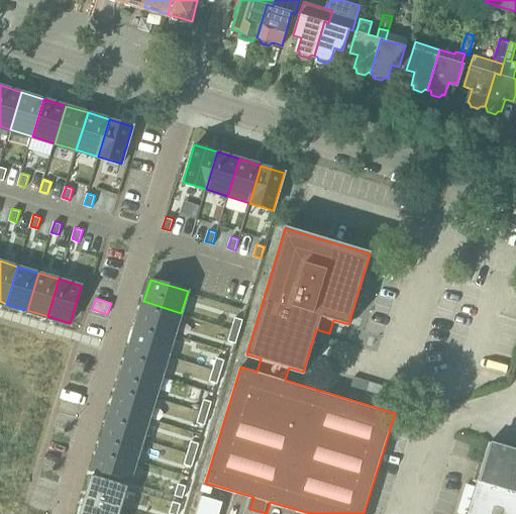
[(143,301),(137,322),(175,333),(181,313),(143,301)]
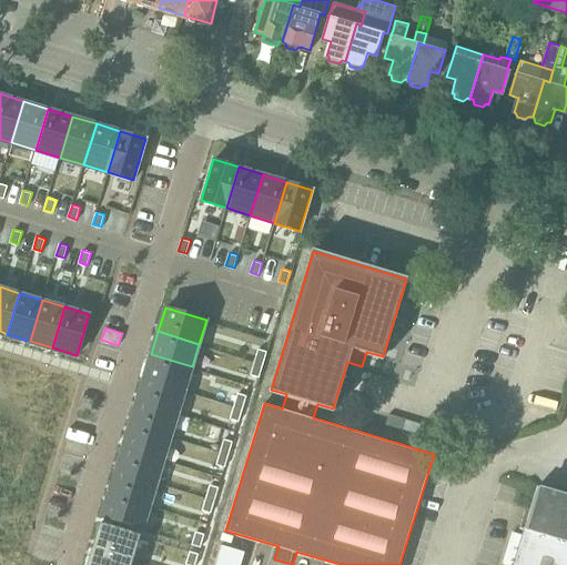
[(259,347),(254,361),(263,363),(266,351),(259,347)]
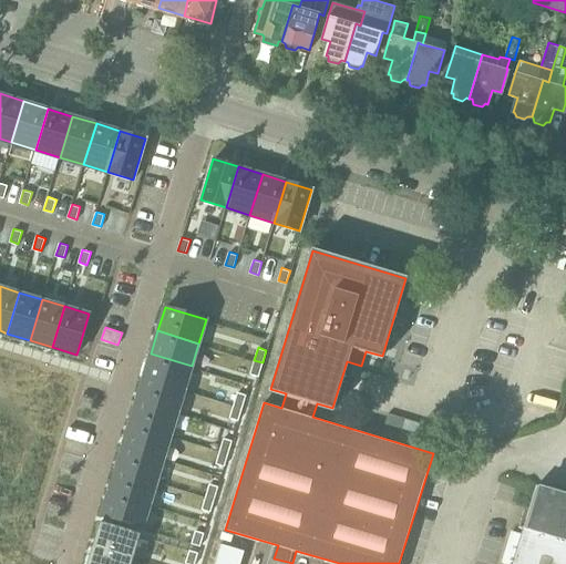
[(151,354),(144,377),(185,389),(192,366),(151,354)]
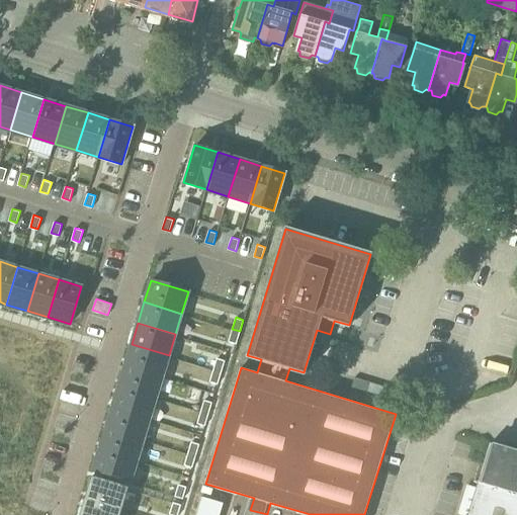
[(232,329),(229,341),(236,343),(240,331),(232,329)]
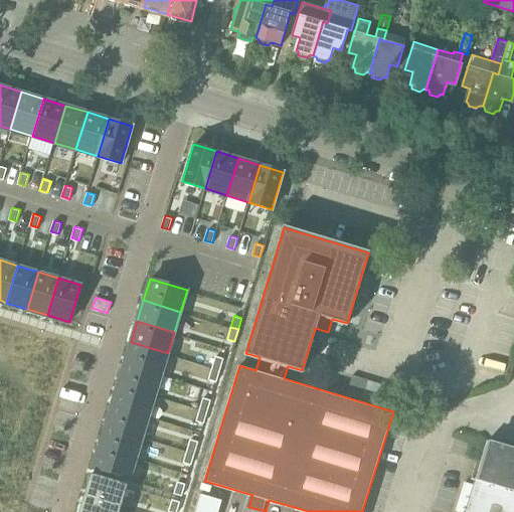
[(131,342),(124,362),(161,374),(168,353),(131,342)]
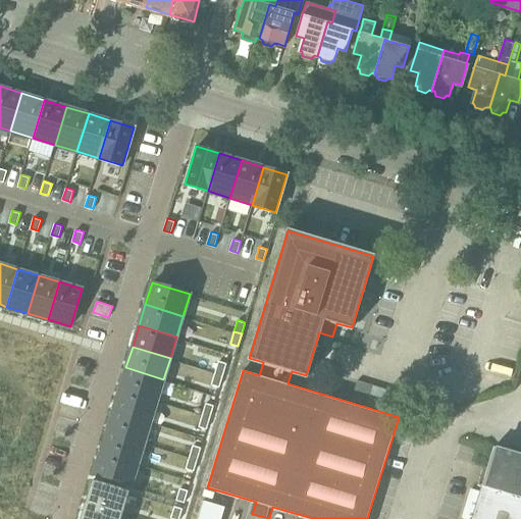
[(219,360),(215,372),(223,374),(226,363),(219,360)]
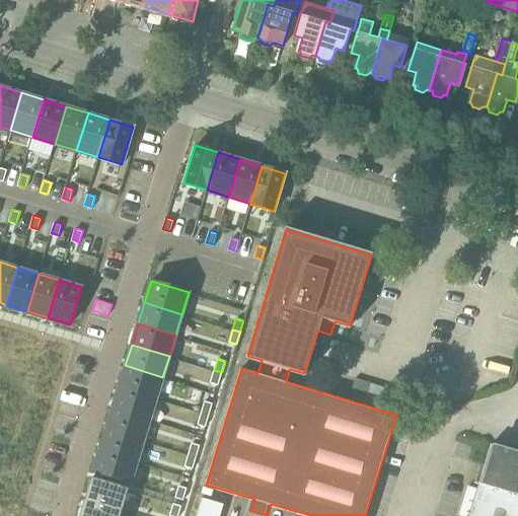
[(125,365),(119,386),(156,397),(162,377),(125,365)]
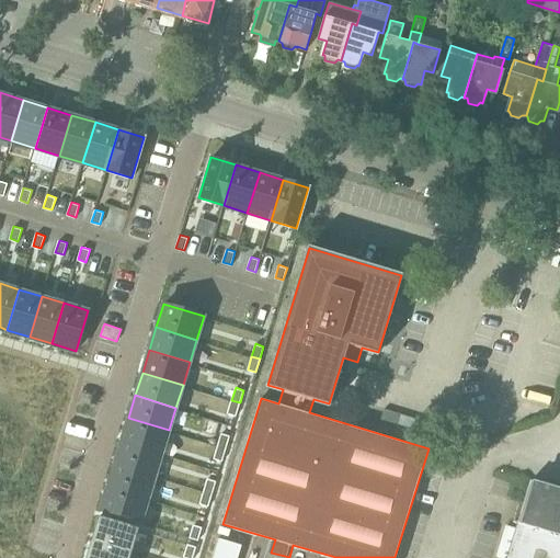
[(231,400),(227,412),(236,416),(240,402),(231,400)]
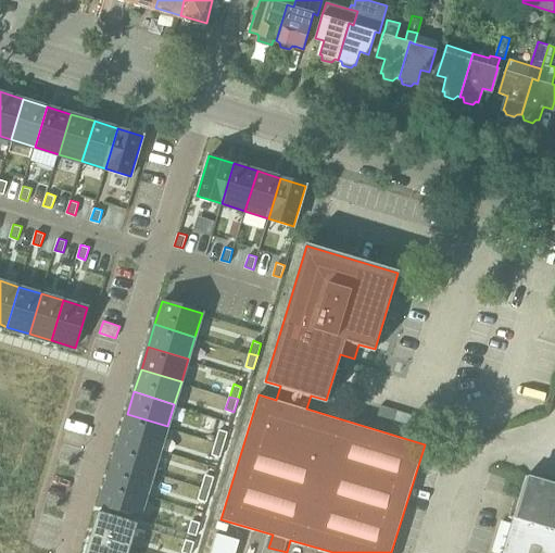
[(127,414),(121,437),(161,449),(167,426),(127,414)]
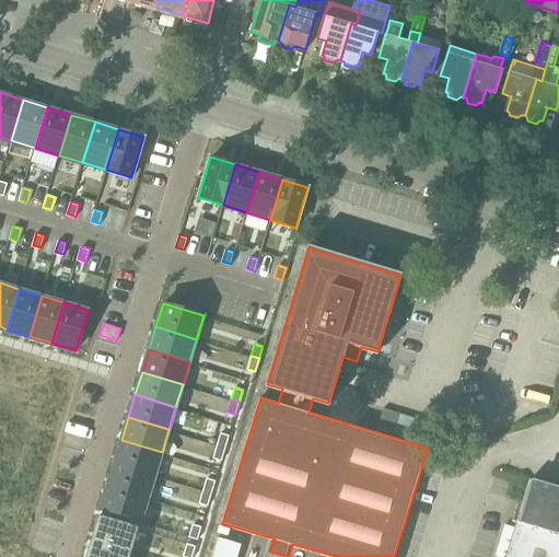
[(221,431),(218,444),(225,447),(230,434),(221,431)]
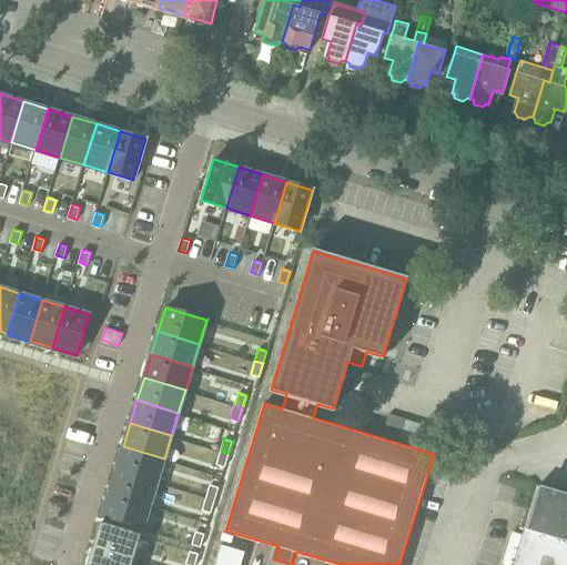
[(123,446),(115,468),(157,482),(164,458),(123,446)]
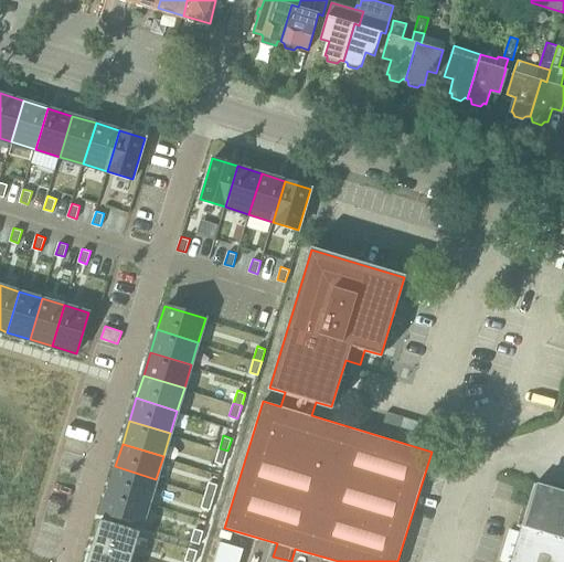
[(220,448),(215,460),(224,464),(227,451),(220,448)]
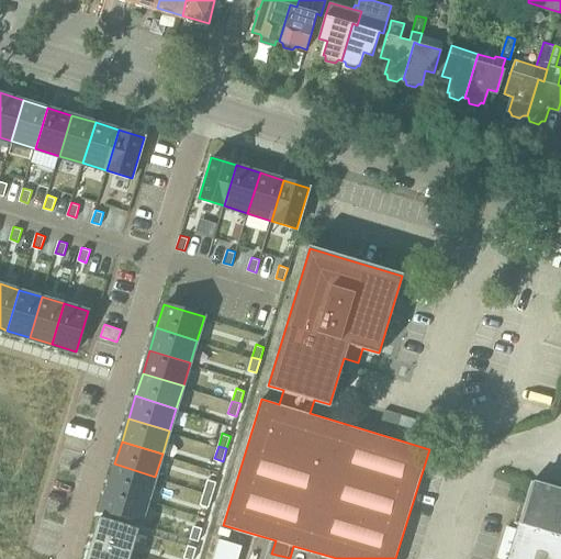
[(445,454),(433,450),(429,462),(440,466),(445,454)]
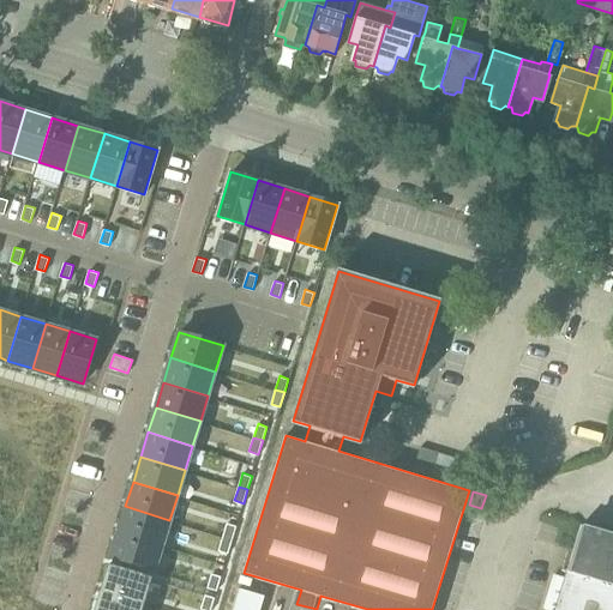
[(125,506),(118,531),(162,544),(169,520),(125,506)]
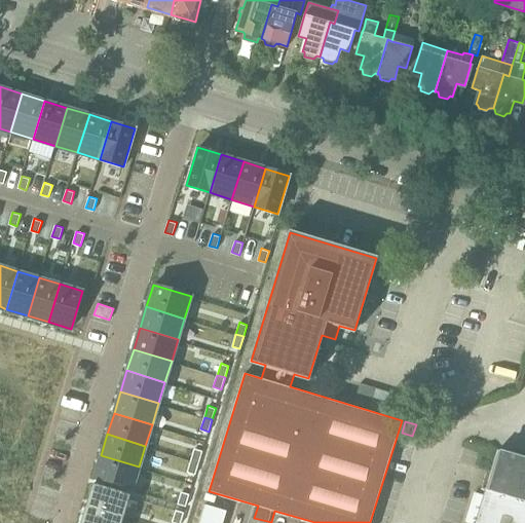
[(194,448),(191,459),(199,462),(202,450),(194,448)]
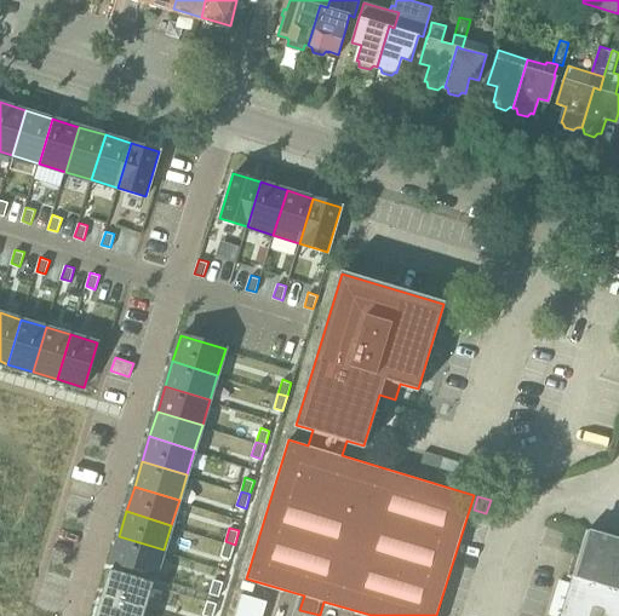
[(618,539),(589,529),(575,576),(572,575),(560,615),(557,615),(556,615),(618,615),(618,539)]
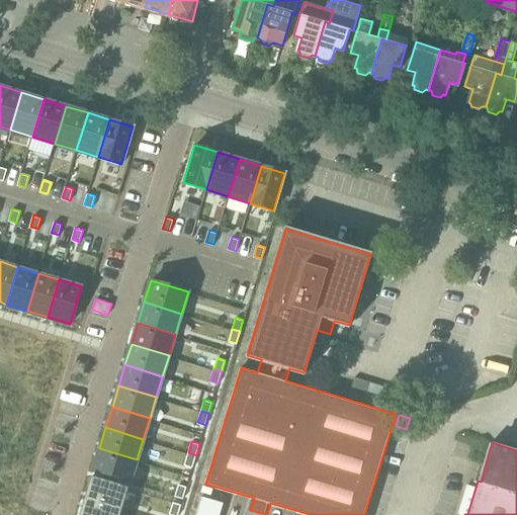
[(99,448),(93,470),(131,482),(137,459),(99,448)]
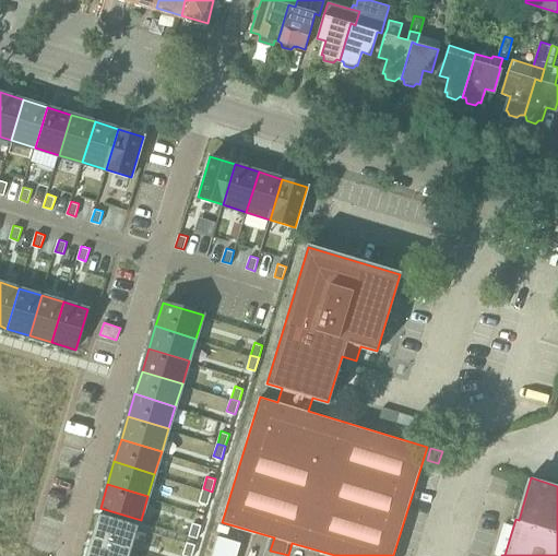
[(203,488),(199,501),(208,504),(212,492),(203,488)]
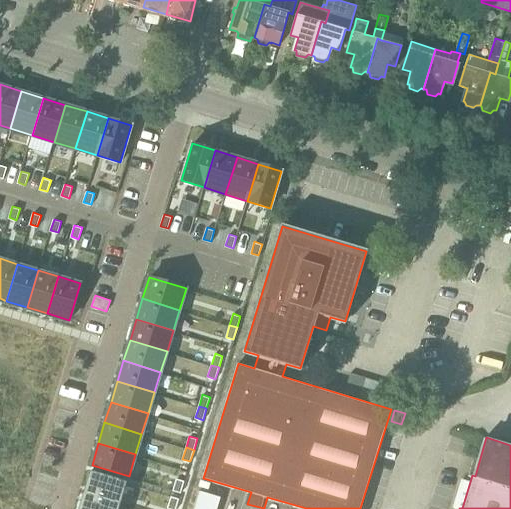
[(90,471),(83,492),(120,504),(127,482),(90,471)]
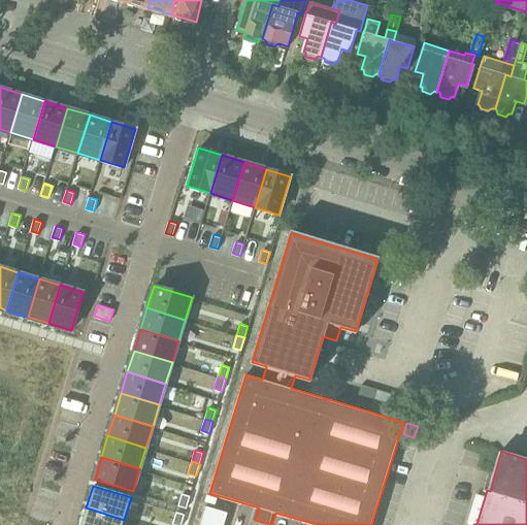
[(183,493),(178,504),(187,507),(190,495),(183,493)]
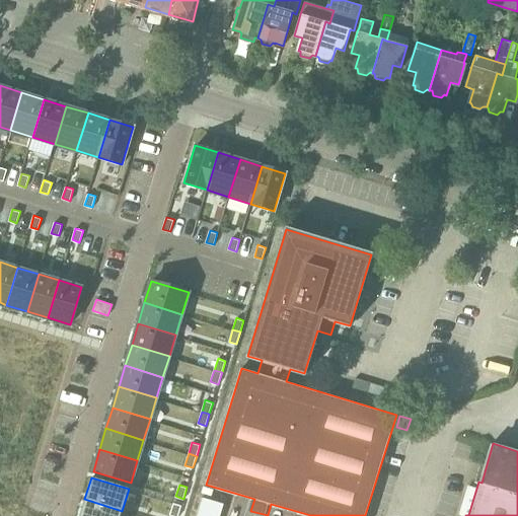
[(84,499),(79,515),(120,515),(122,511),(84,499)]
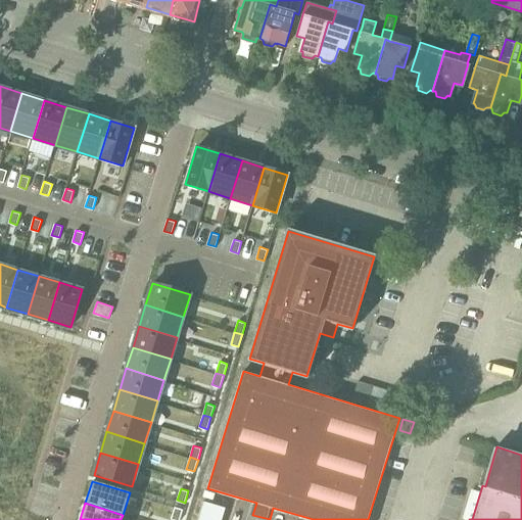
[(175,507),(172,518),(177,519),(179,519),(183,509),(175,507)]
